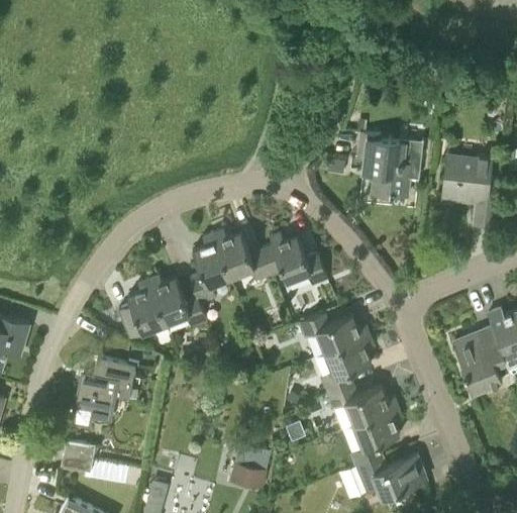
[(399,138),(398,142),(380,140),(381,135),(362,133),(359,154),(365,155),(363,174),(375,175),(372,194),(407,198),(410,178),(419,179),(423,141),(399,138)]
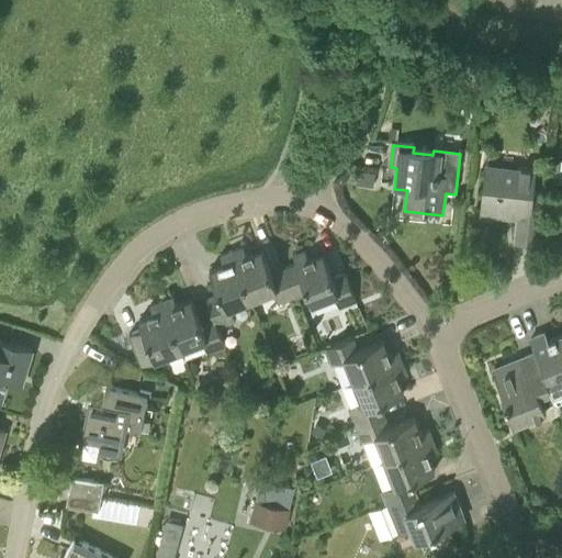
[(561,163),(553,163),(550,185),(561,186),(561,163)]
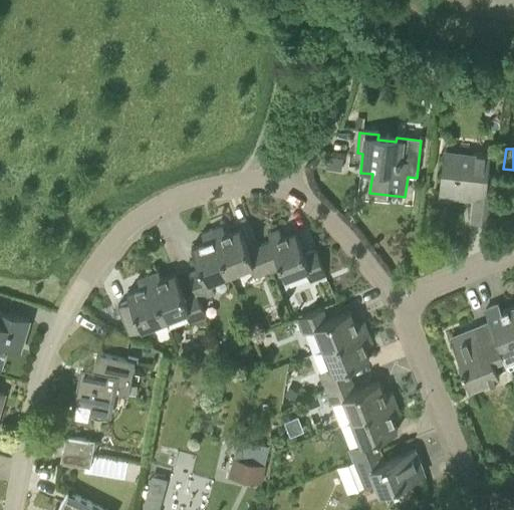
[(470,224),(492,227),(498,180),(487,178),(489,159),(472,157),(472,161),(458,160),(458,161),(444,159),(440,198),(473,203),(470,224)]
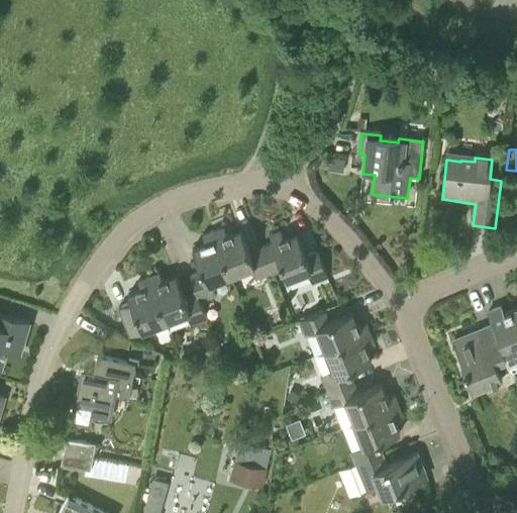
[(255,283),(272,277),(261,249),(249,254),(241,232),(227,237),(224,229),(213,233),(231,278),(250,270),(255,283)]
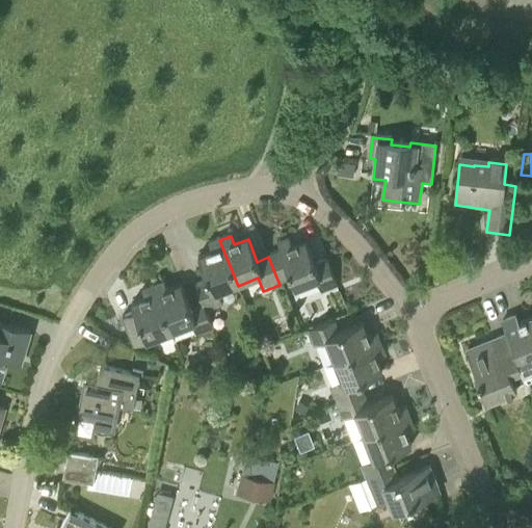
[(321,295),(338,289),(327,261),(315,266),(306,243),(292,248),(289,239),(277,244),(281,253),(268,257),(280,285),(292,280),(295,290),(316,282),(321,295)]
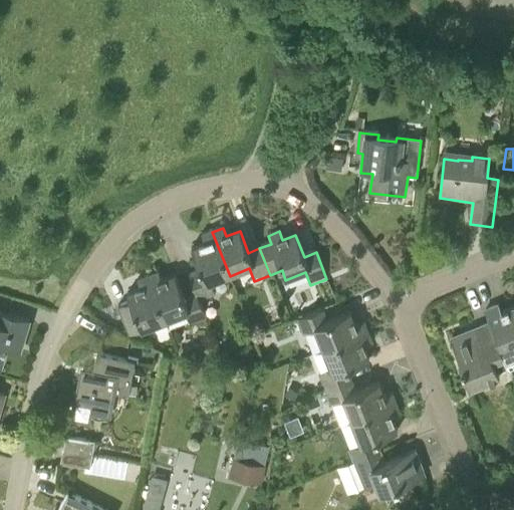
[(199,303),(200,303),(215,296),(210,284),(230,276),(212,232),(202,236),(205,245),(192,250),(200,272),(188,277),(195,294),(196,294),(199,303)]
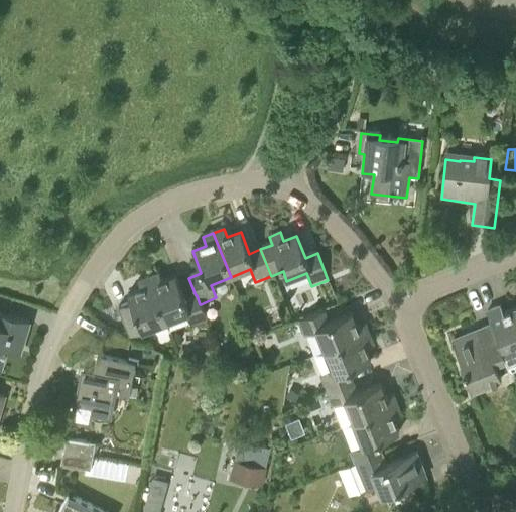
[(159,274),(148,279),(166,324),(185,315),(190,329),(208,322),(201,304),(200,304),(197,295),(196,295),(184,300),(175,278),(162,283),(159,274)]
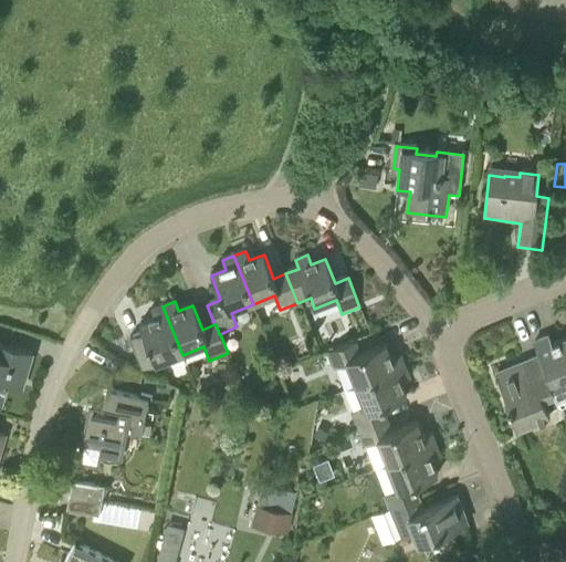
[(182,355),(163,306),(152,311),(155,320),(140,325),(144,336),(132,342),(143,371),(182,355)]
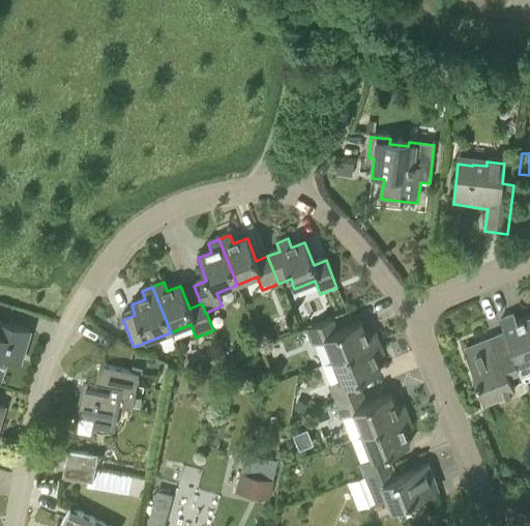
[(505,332),(522,375),(529,371),(529,319),(517,324),(513,316),(501,321),(505,332)]
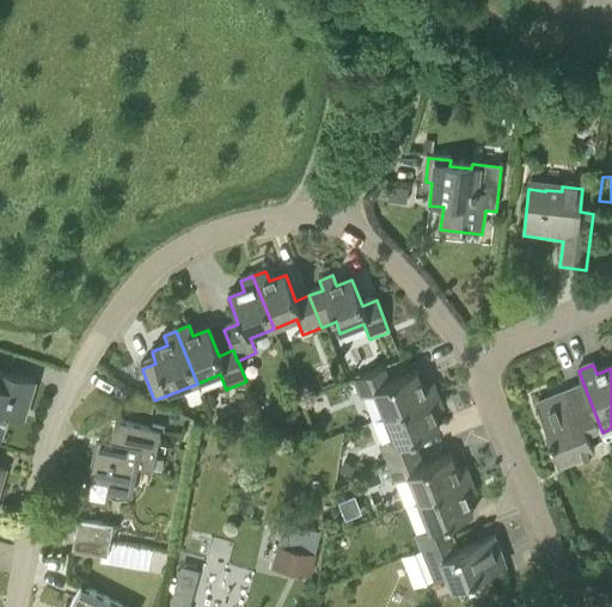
[(390,385),(385,371),(354,382),(361,402),(377,396),(385,420),(439,398),(433,386),(423,390),(417,374),(390,385)]
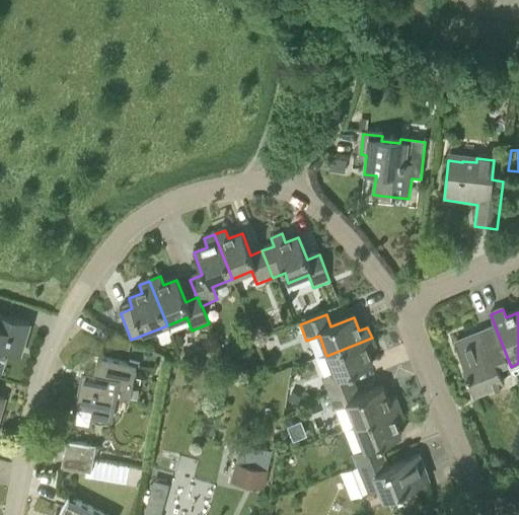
[(0,369),(1,370),(11,339),(24,343),(29,324),(0,315),(0,369)]
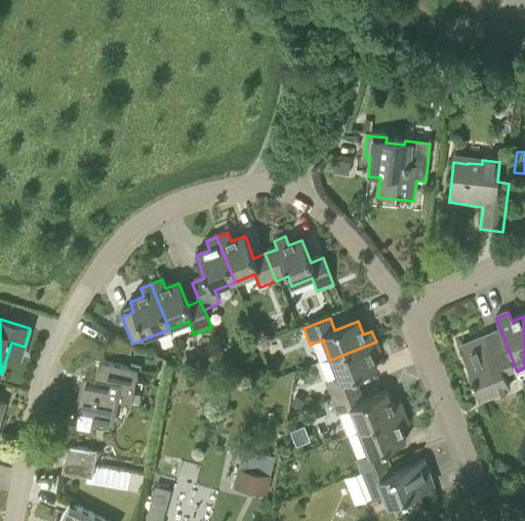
[(518,372),(517,371),(500,329),(498,330),(499,332),(478,341),(481,348),(465,354),(474,377),(471,378),(480,399),(510,388),(506,376),(518,372)]
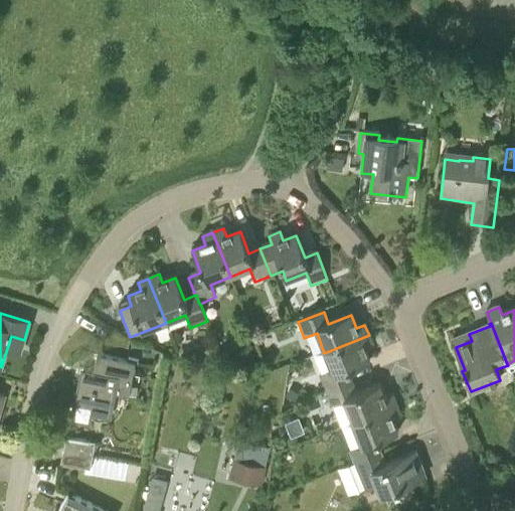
[(320,377),(326,393),(352,383),(347,371),(370,362),(364,349),(373,346),(369,335),(324,353),(332,372),(320,377)]
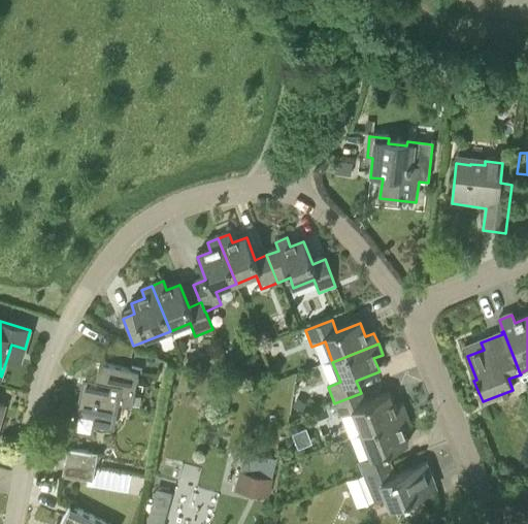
[(138,373),(99,366),(94,392),(84,390),(78,417),(93,420),(92,426),(113,430),(118,406),(132,408),(138,373)]
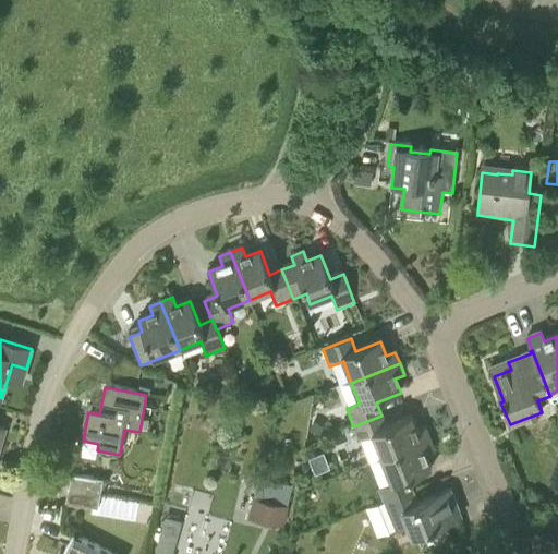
[(381,416),(353,426),(360,444),(374,438),(383,460),(431,441),(426,429),(416,433),(411,418),(387,428),(381,416)]
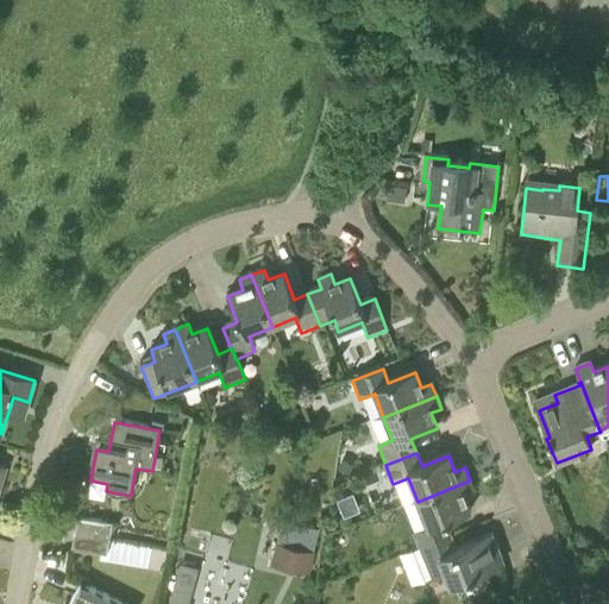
[(402,508),(412,530),(419,549),(450,538),(445,523),(471,513),(464,497),(475,494),(470,480),(418,502),(402,508)]
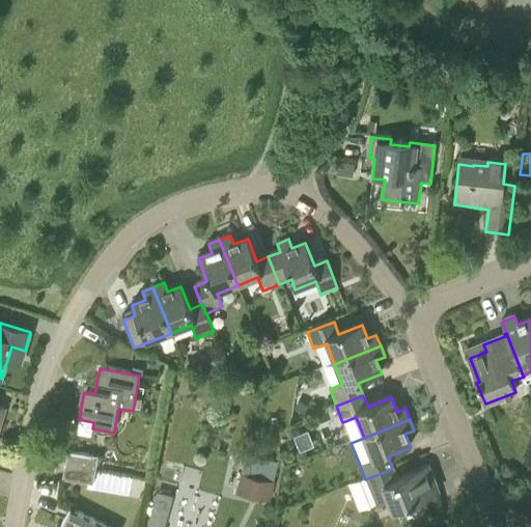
[(64,467),(95,473),(99,459),(66,453),(64,467)]
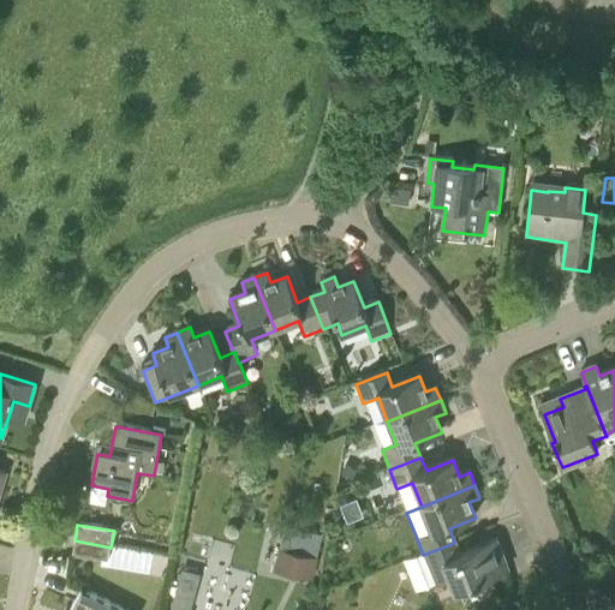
[(72,557),(108,563),(111,548),(75,540),(72,557)]
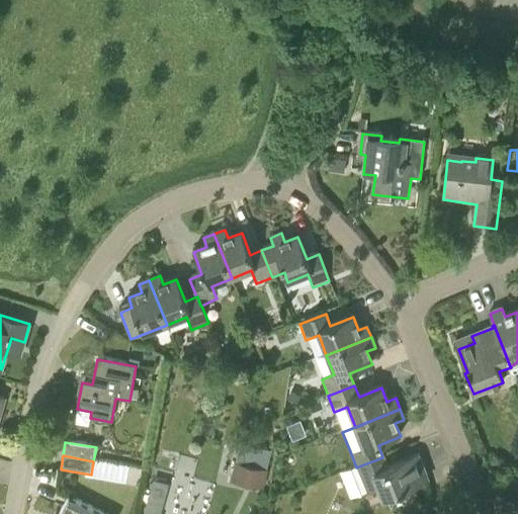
[(383,499),(428,481),(418,456),(387,468),(382,457),(356,467),(367,495),(379,490),(383,499)]
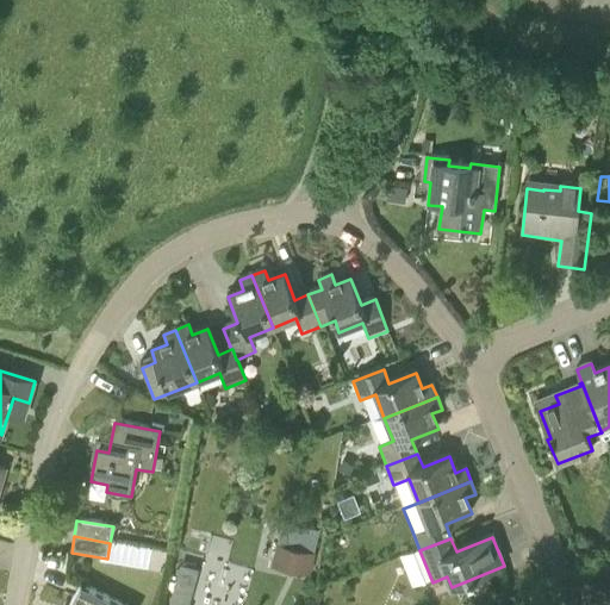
[(316,554),(277,544),(271,568),(310,577),(316,554)]
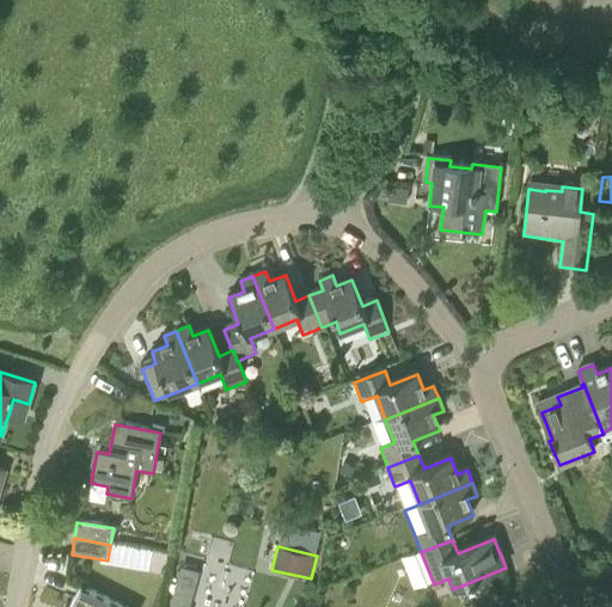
[(118,606),(80,588),(69,606),(118,606)]
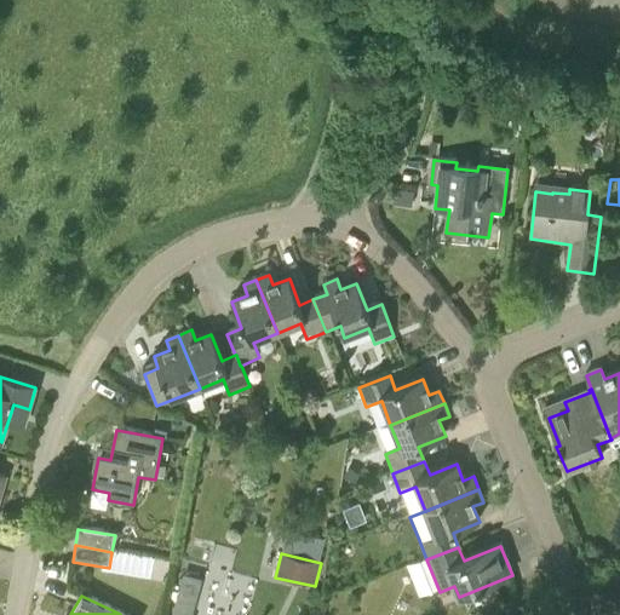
[(193,614),(196,603),(178,598),(174,614),(193,614)]
